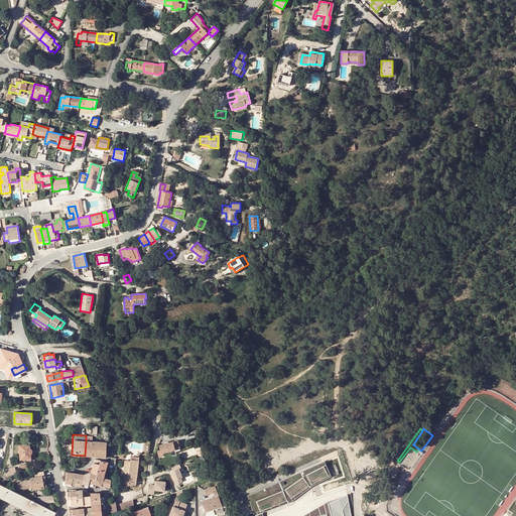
[(105,442),(92,441),(92,456),(94,457),(104,457),(106,458),(107,444),(108,444),(109,440),(105,439),(105,442)]
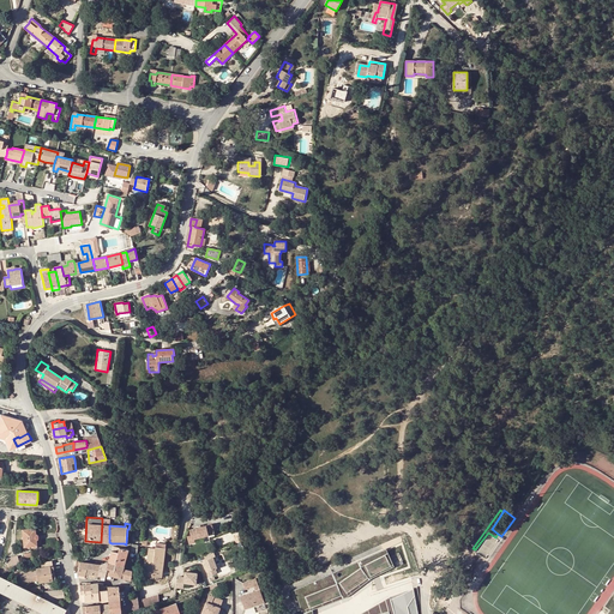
[(191,536),(187,537),(188,545),(194,543),(194,540),(209,536),(208,535),(214,534),(211,524),(190,530),(191,536)]
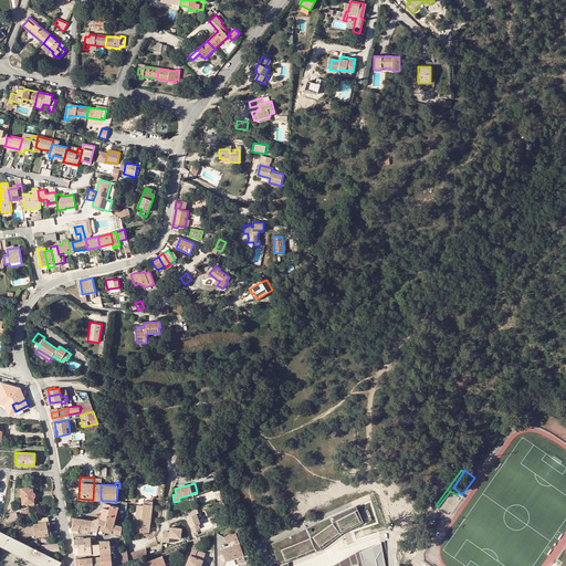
[(21,489),(22,504),(34,503),(32,488),(21,489)]
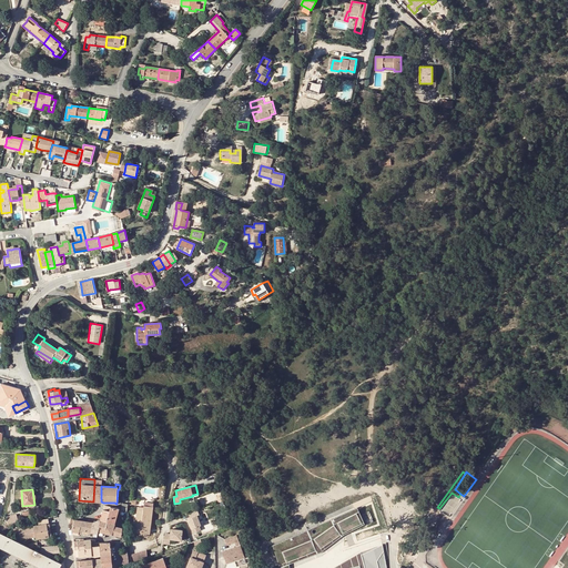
[(452,493),(439,508),(439,509),(448,516),(449,517),(462,499),(458,497),(452,493)]
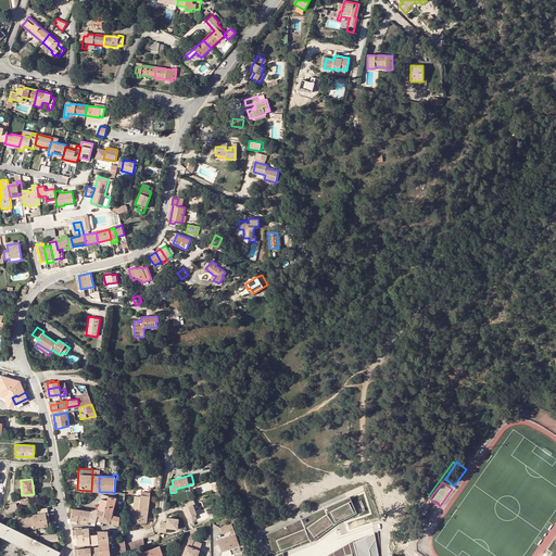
[(98,508),(112,513),(116,497),(102,495),(98,508)]
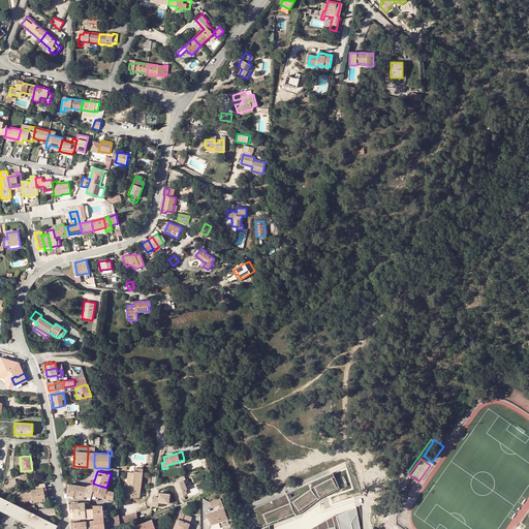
[(128,472),(125,496),(138,497),(143,472),(134,471),(133,472),(128,472)]
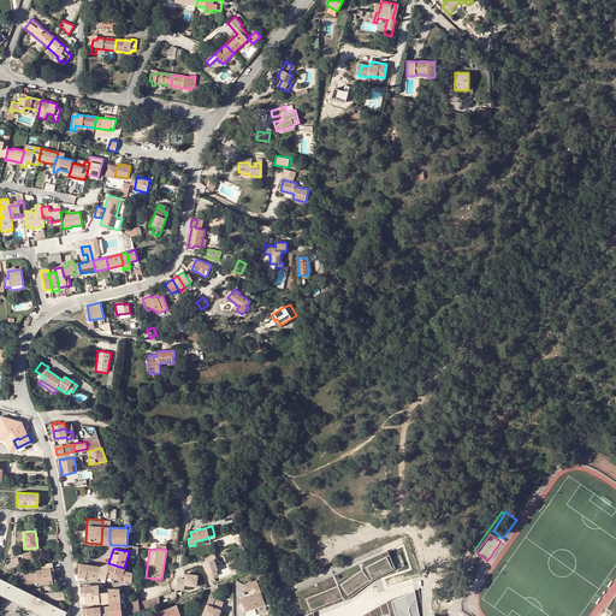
[(304,605),(298,598),(303,615),(314,615),(314,611),(349,599),(372,579),(395,569),(388,551),(378,555),(380,558),(386,556),(391,568),(371,576),(369,573),(366,575),(368,579),(348,594),(344,591),(342,593),(343,597),(312,611),(308,604),(304,605)]
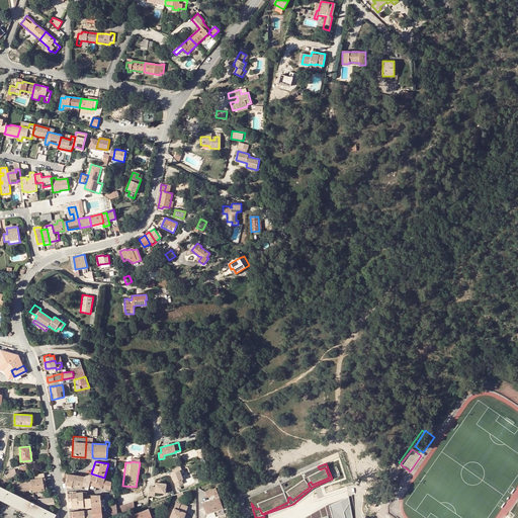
[(180,466),(172,469),(173,473),(170,473),(175,487),(182,484),(181,481),(182,480),(179,471),(181,470),(180,466)]
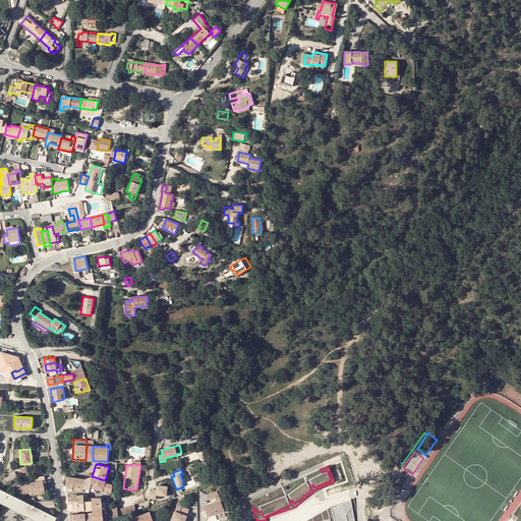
[(250,500),(252,506),(257,512),(261,511),(264,517),(290,505),(289,502),(291,500),(294,503),(311,489),(309,486),(312,484),(313,487),(331,480),(327,470),(322,472),(320,469),(291,481),(294,489),(286,495),(282,485),(250,500)]
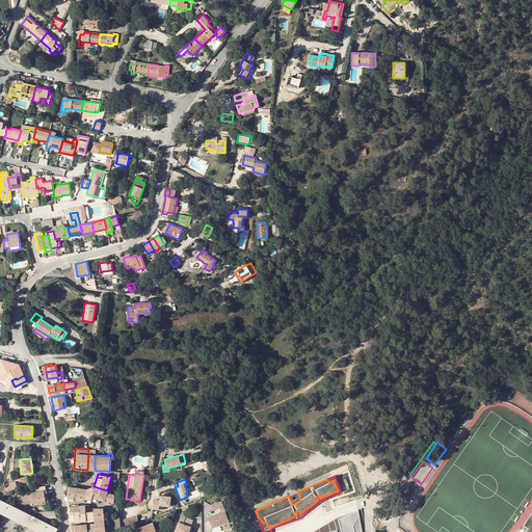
[(5,485),(6,491),(17,488),(16,482),(5,485)]
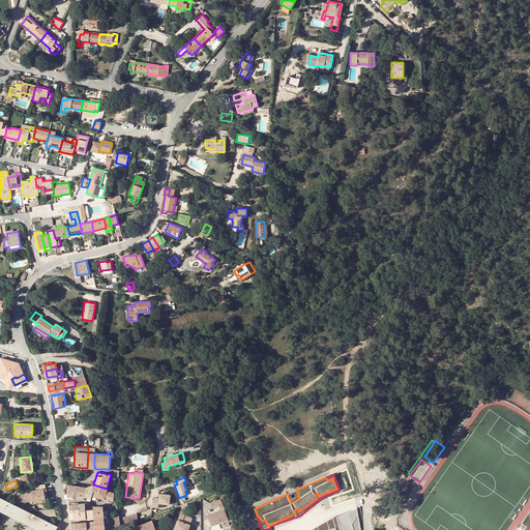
[(18,498),(19,503),(33,501),(33,502),(37,502),(38,503),(40,503),(40,501),(48,500),(45,483),(37,486),(37,490),(31,491),(31,492),(21,494),(21,493),(12,494),(13,498),(18,498)]
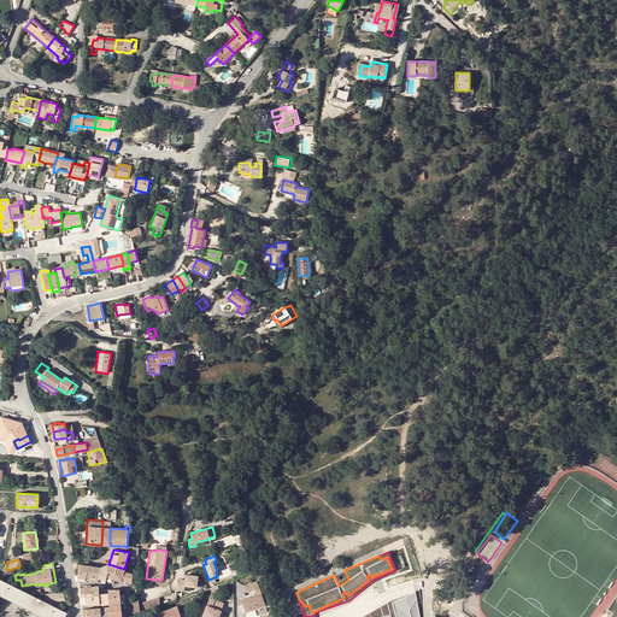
[(77,563),(76,568),(80,569),(77,576),(78,580),(84,581),(84,580),(87,575),(88,565),(77,563)]
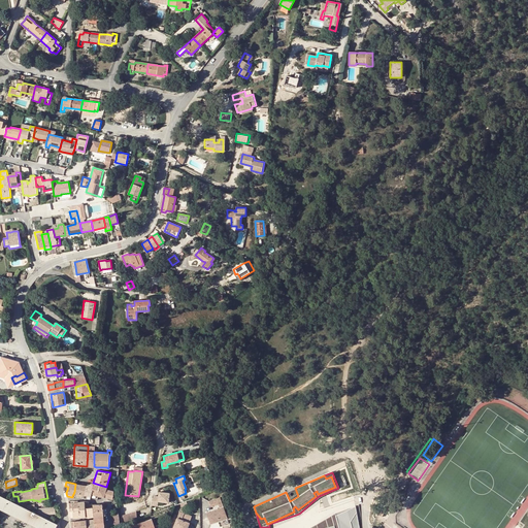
[(90,499),(90,497),(93,483),(86,486),(85,495),(84,498),(90,499)]
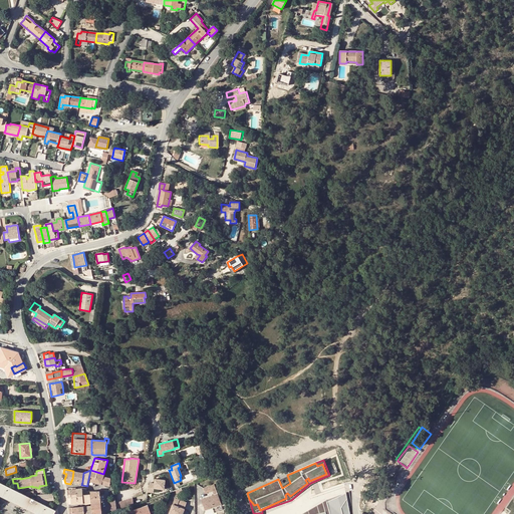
[(102,476),(103,474),(90,470),(87,484),(94,486),(95,482),(100,484),(102,476)]
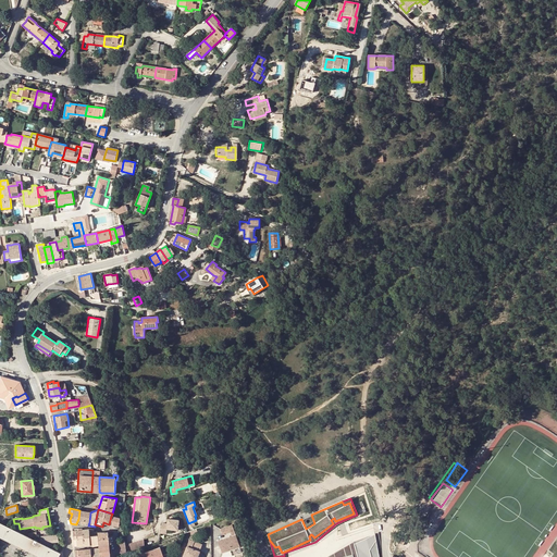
[(311,515),(301,519),(306,529),(314,523),(311,515)]
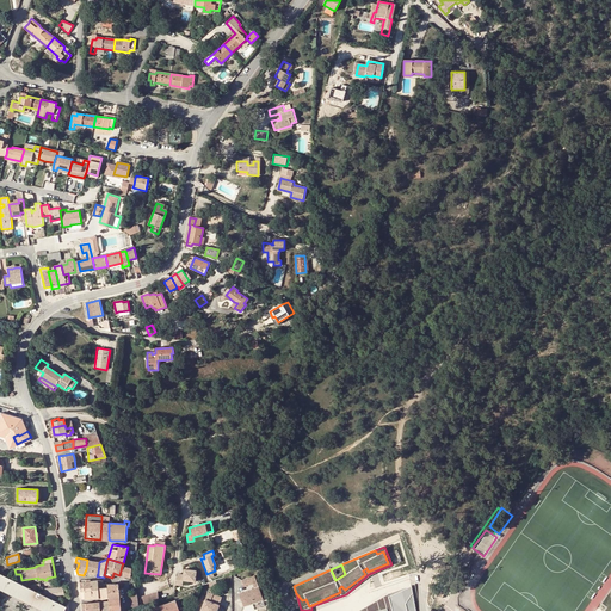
[(122,566),(119,575),(133,578),(133,574),(130,574),(131,568),(122,566)]
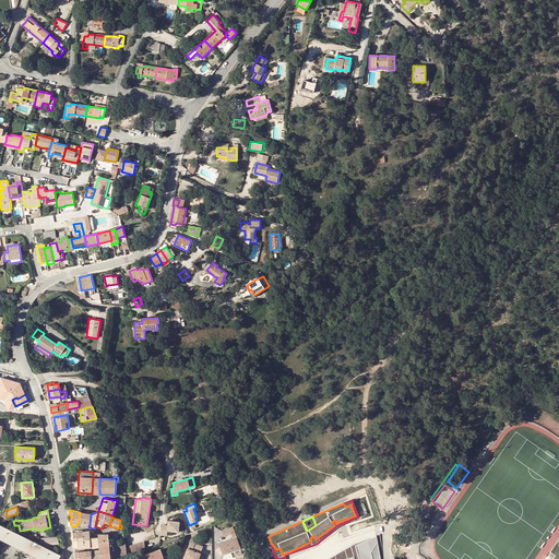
[(162,525),(161,535),(166,536),(166,531),(177,533),(178,523),(168,521),(167,526),(162,525)]
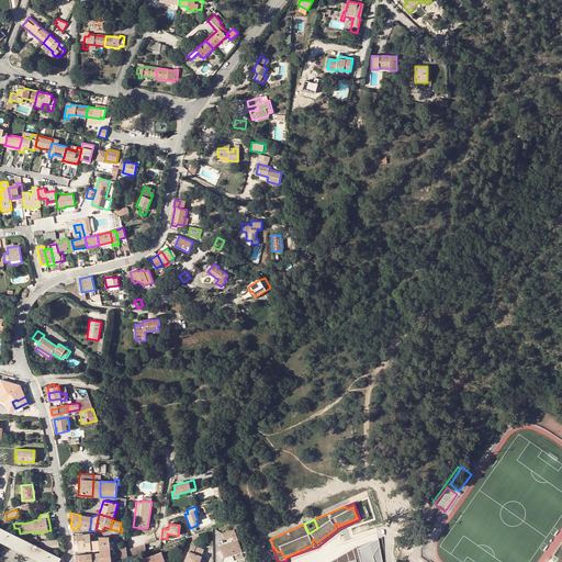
[(0,527),(0,541),(41,561),(58,561),(60,558),(55,554),(46,550),(38,546),(31,542),(29,541),(0,527)]
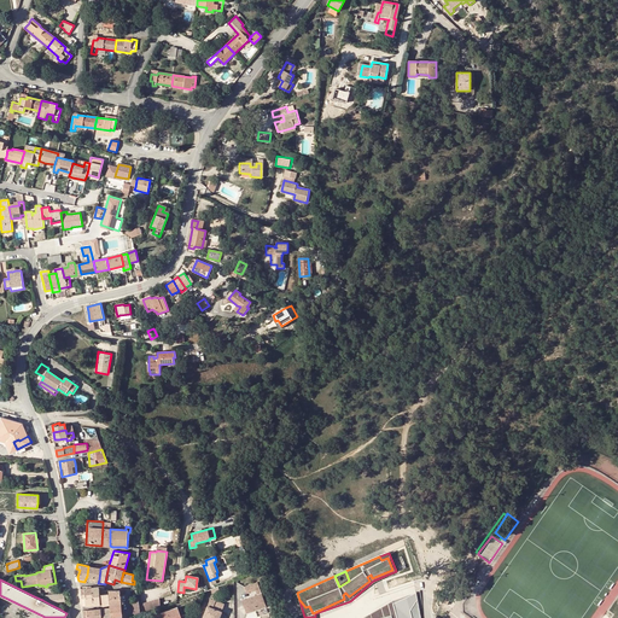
[(243,600),(248,613),(268,606),(260,582),(246,587),(249,593),(257,590),(258,595),(243,600)]
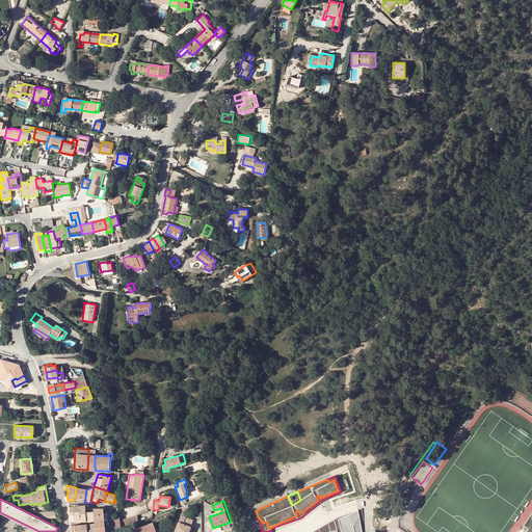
[(52,510),(35,512),(36,516),(46,522),(48,519),(55,517),(54,510),(52,510)]
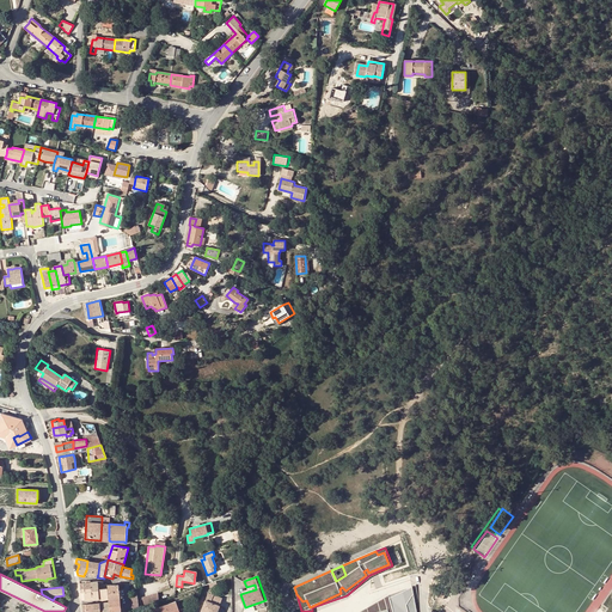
[(378,611),(389,610),(389,611),(393,611),(391,599),(414,587),(390,595),(360,611),(378,611)]
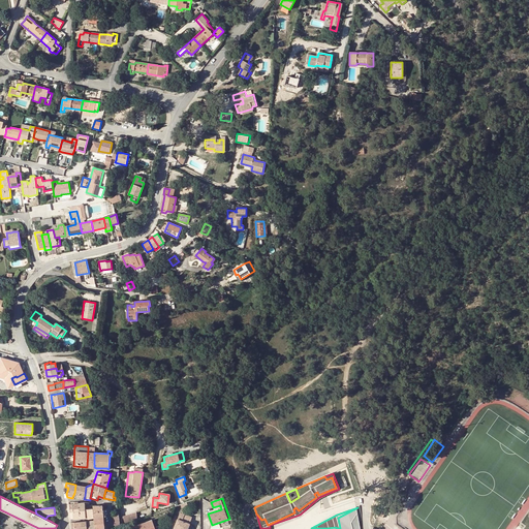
[(361,528),(358,507),(338,518),(340,528),(336,528),(336,527),(327,528),(361,528)]
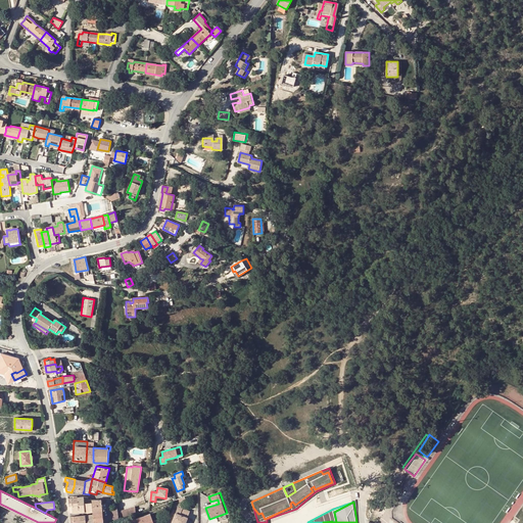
[(77,503),(68,503),(69,511),(73,511),(73,512),(85,512),(87,513),(93,512),(92,505),(92,503),(77,504),(77,503)]
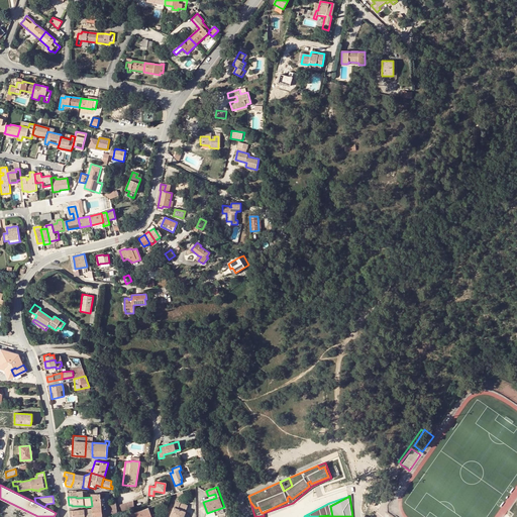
[(117,513),(115,501),(109,502),(110,514),(117,513)]
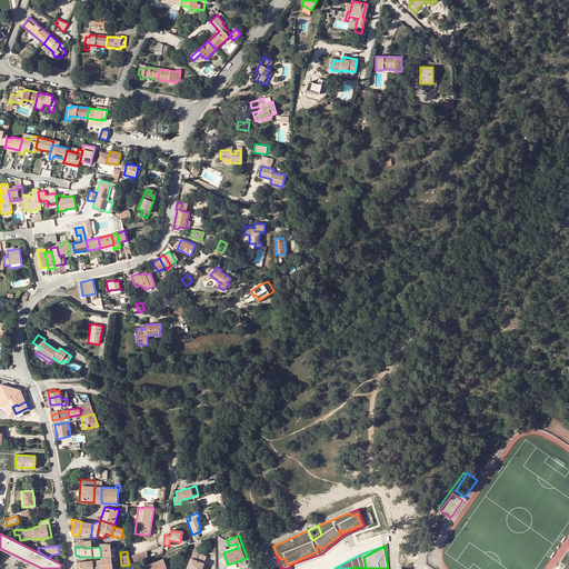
[(148,560),(147,551),(132,557),(135,565),(148,560)]
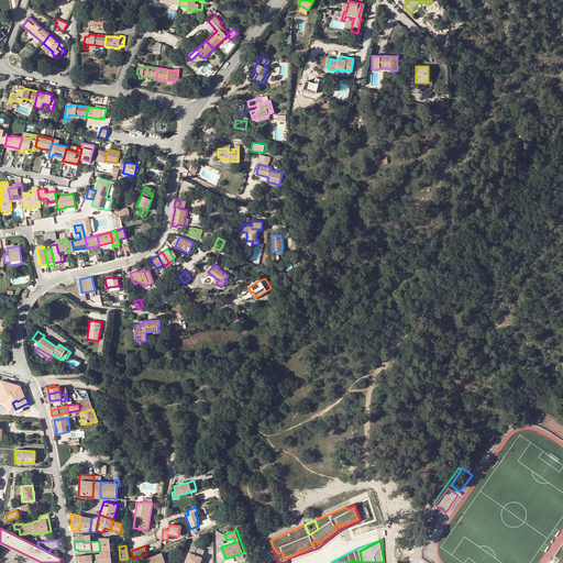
[(191,545),(185,562),(187,562),(199,562),(205,551),(191,545)]
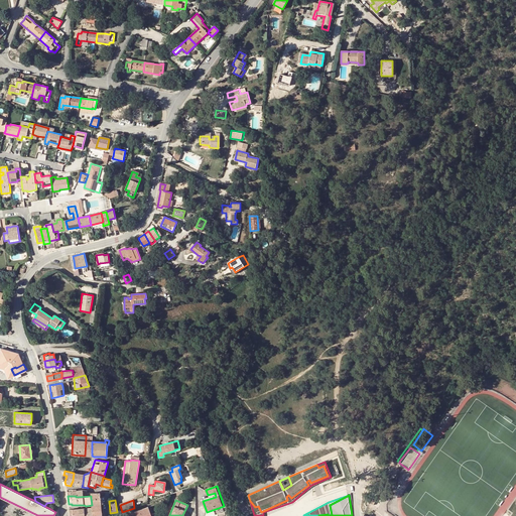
[(92,508),(92,515),(101,515),(101,505),(92,506),(92,508)]
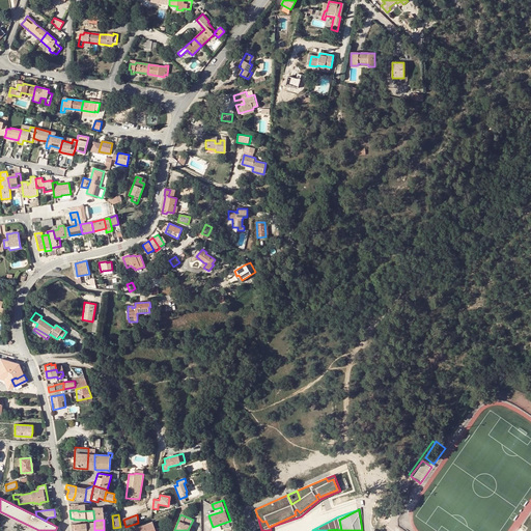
[(156,530),(152,521),(134,528),(134,530),(156,530)]
